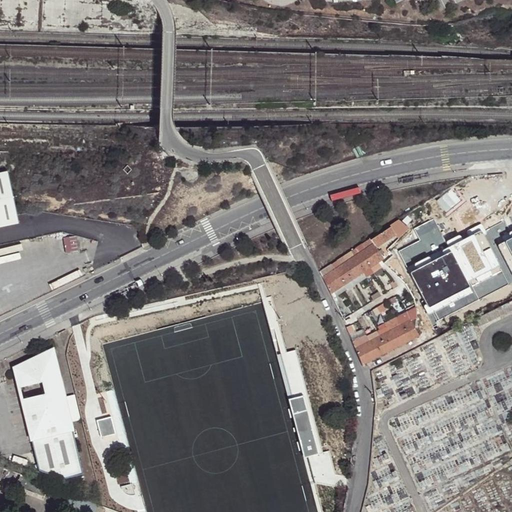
[(8,171),(0,172),(0,226),(19,222),(8,171)]
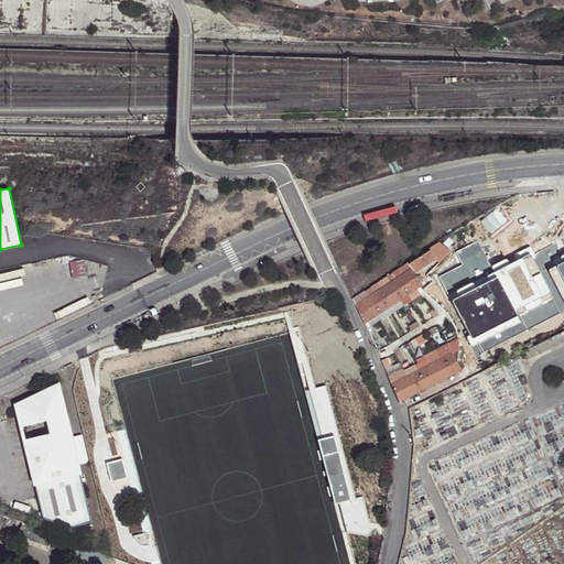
[(501,201),(484,212),(487,218),(505,207),(501,201)]
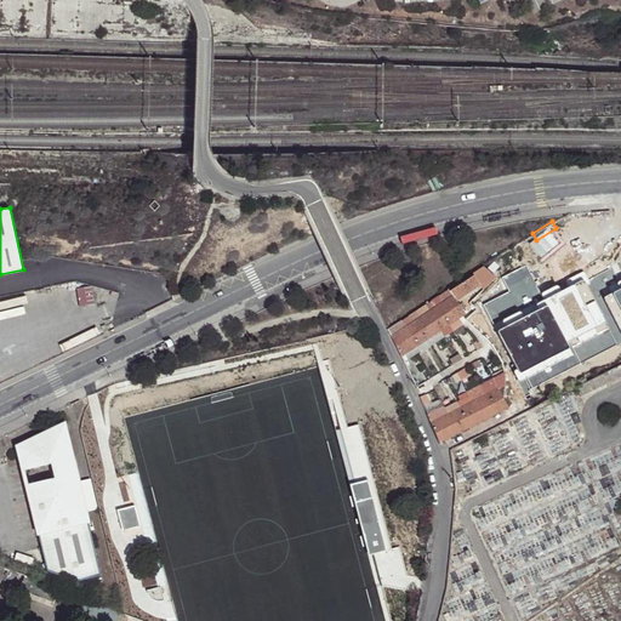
[(533,233),(525,237),(530,245),(536,241),(536,240),(533,233)]
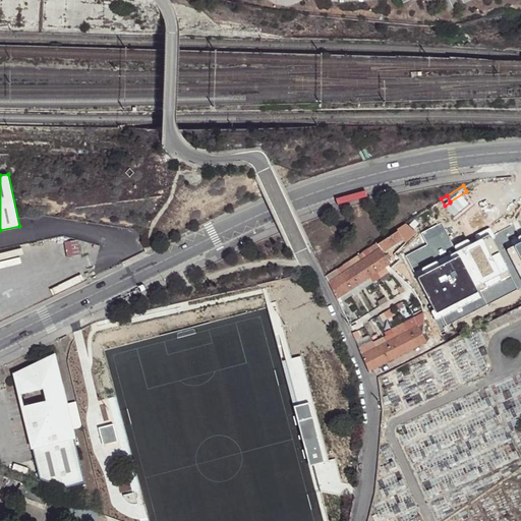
[(441,198),(432,204),(442,217),(448,211),(445,206),(441,198)]
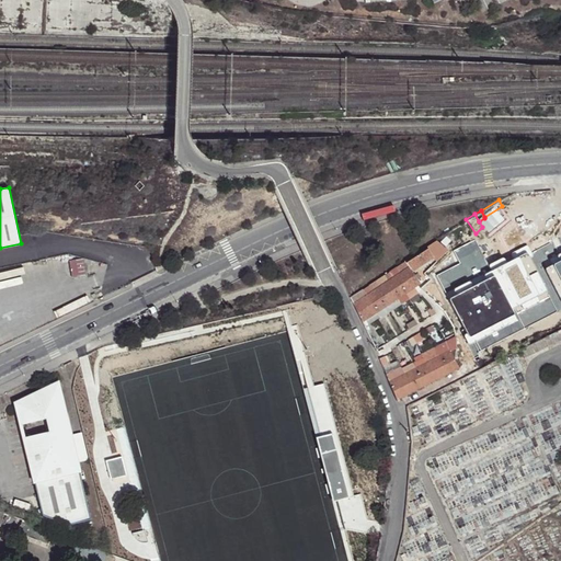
[(466,219),(453,228),(454,230),(458,238),(462,244),(476,233),(466,219)]
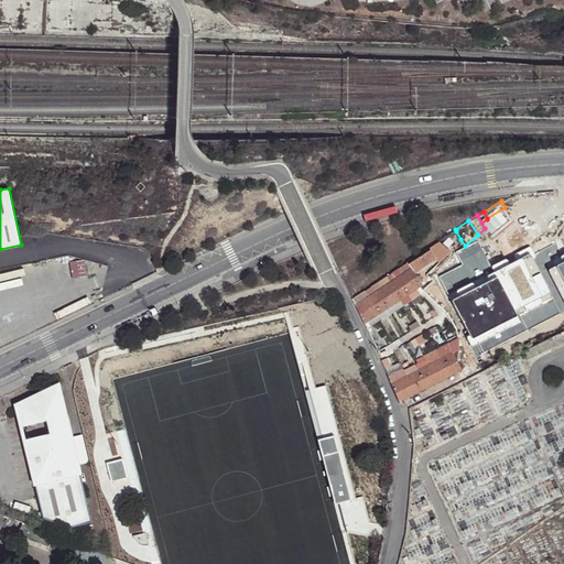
[(452,237),(438,242),(447,251),(461,239),(456,231),(452,237)]
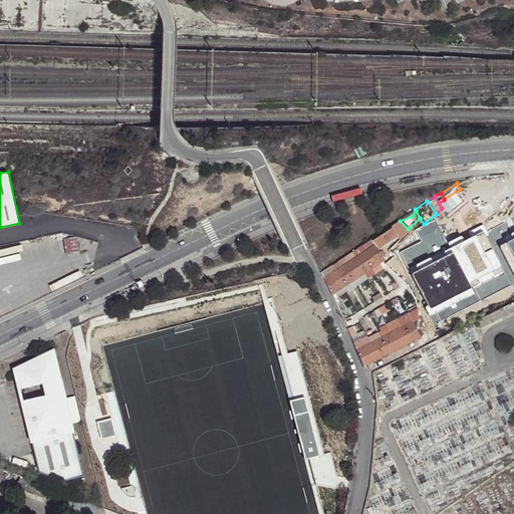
[(399,220),(390,226),(396,236),(399,239),(407,231),(409,229),(408,229),(400,221),(399,220)]
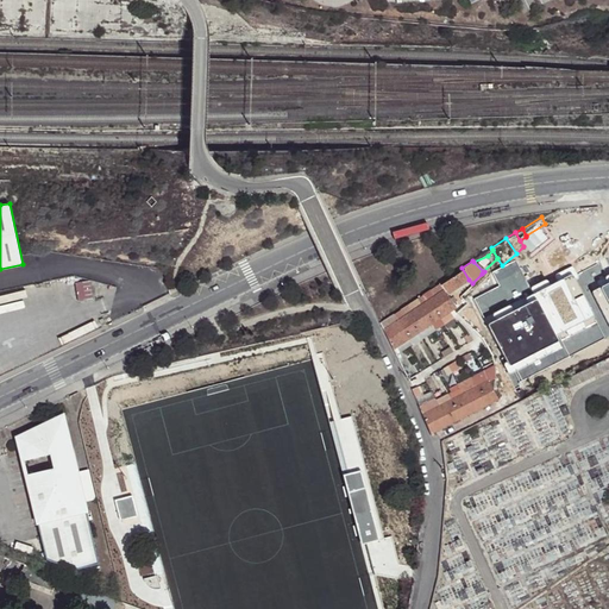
[(497,283),(506,293),(515,283),(497,264),(488,274),(497,283)]
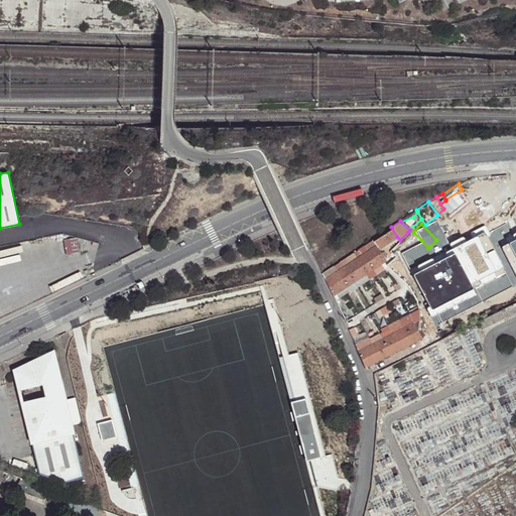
[(391,227),(371,241),(375,246),(378,250),(397,237),(391,227)]
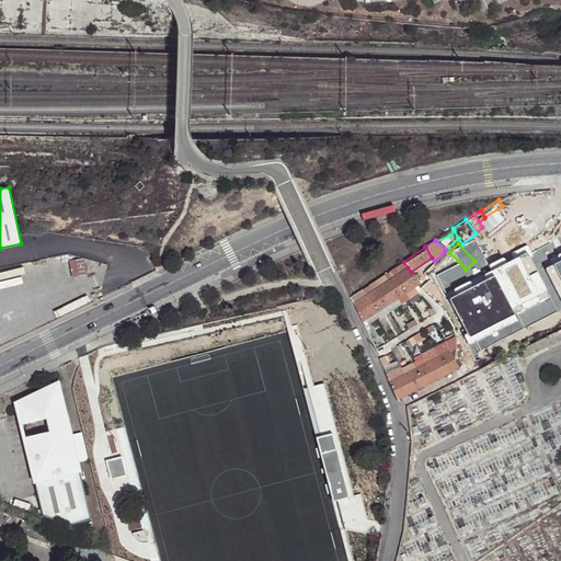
[(436,264),(424,275),(427,279),(437,289),(441,293),(466,270),(458,261),(449,252),(446,255),(436,264)]
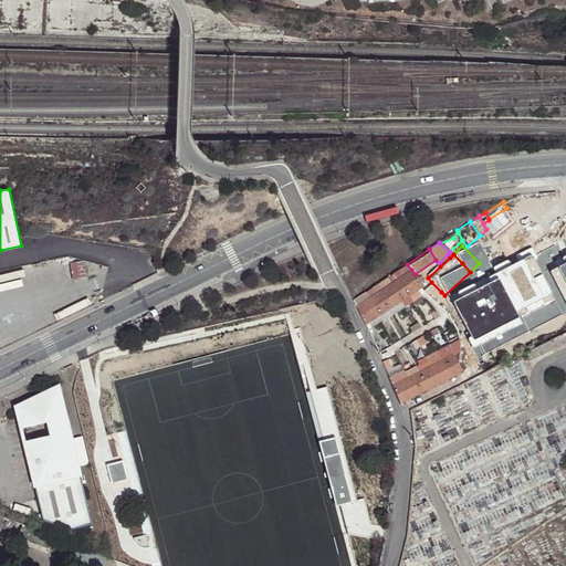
[(450,258),(448,254),(439,263),(438,264),(440,266),(450,258)]
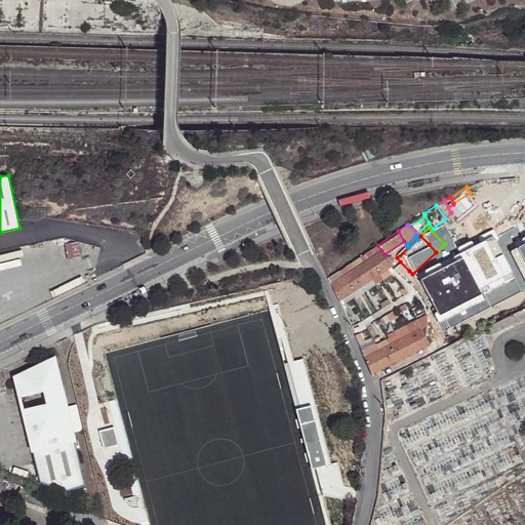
[(377,245),(369,250),(373,255),(381,250),(377,245)]
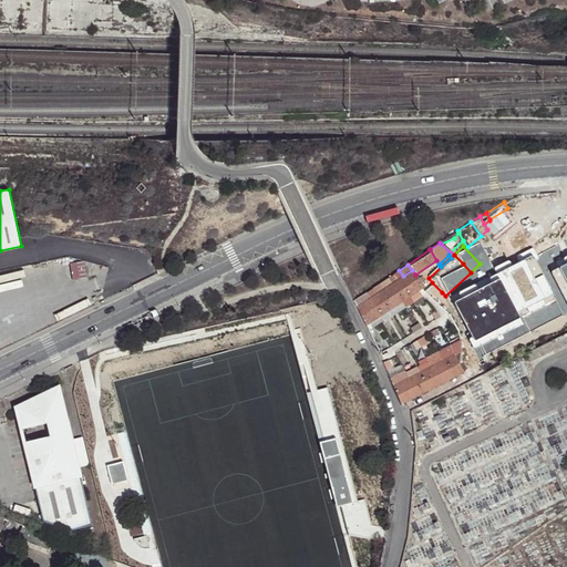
[(356,308),(364,326),(380,317),(408,297),(418,290),(423,287),(421,282),(418,278),(415,275),(412,270),(403,276),(395,281),(385,288),(381,291),(370,299),(356,308)]
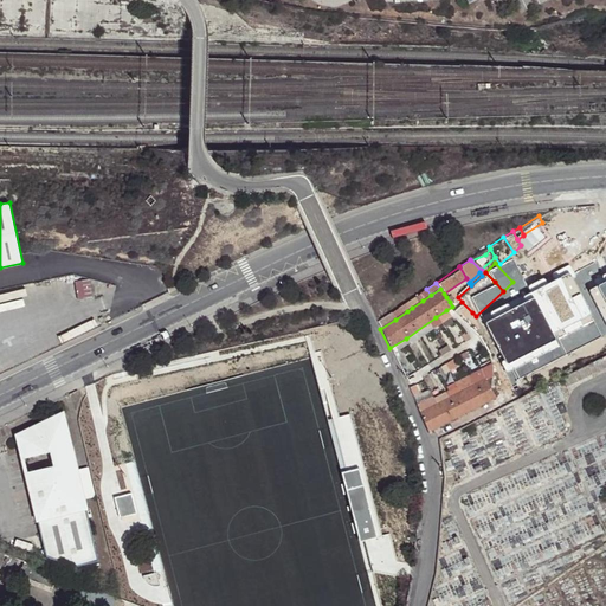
[(419,294),(408,301),(412,308),(423,301),(419,294)]
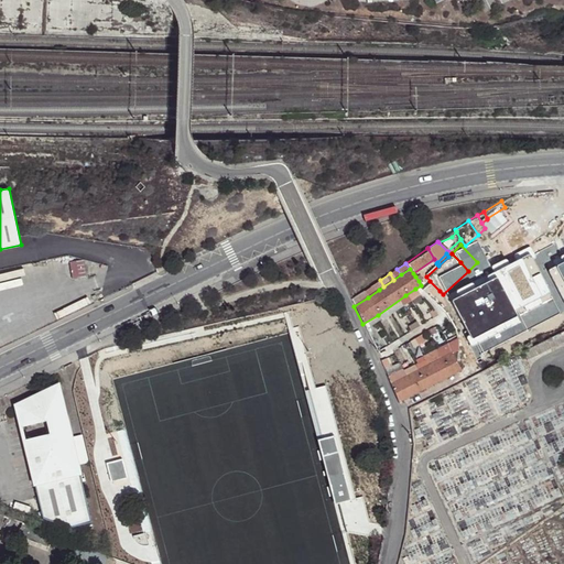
[(440,291),(430,281),(421,290),(431,300),(440,291)]
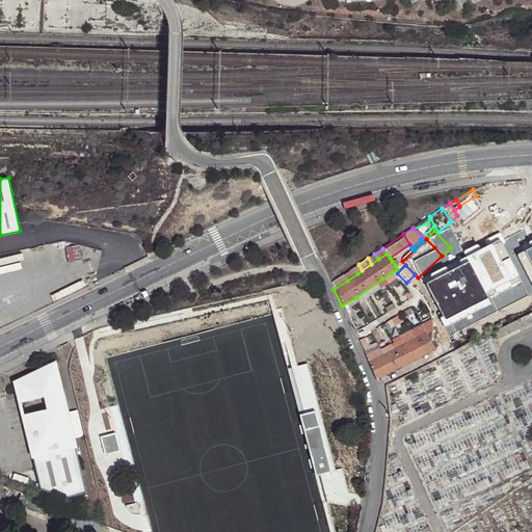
[(354,267),(343,274),(347,281),(357,273),(354,267)]
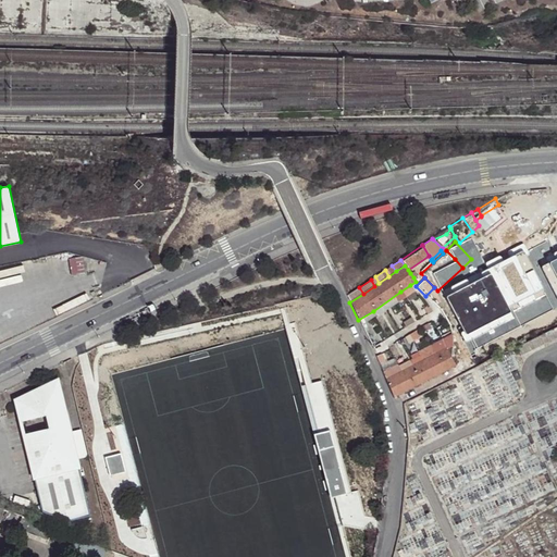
[(413,289),(410,285),(400,292),(404,296),(413,289)]
